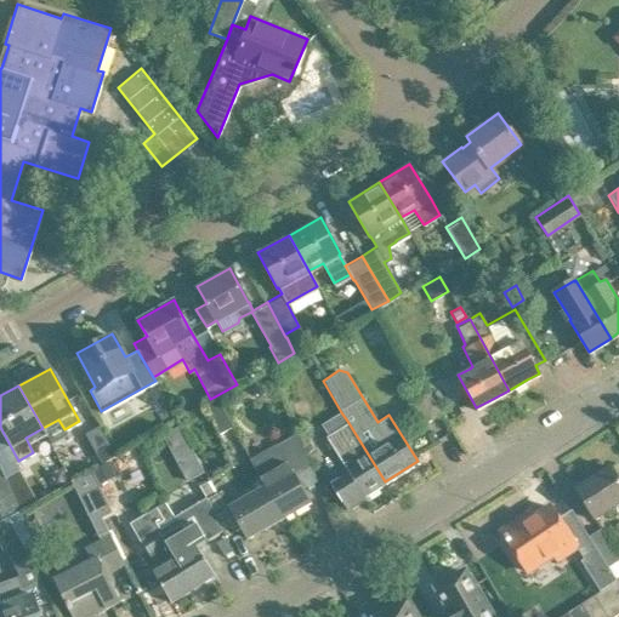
[(230,426),(215,396),(210,399),(205,403),(217,432),(230,426)]
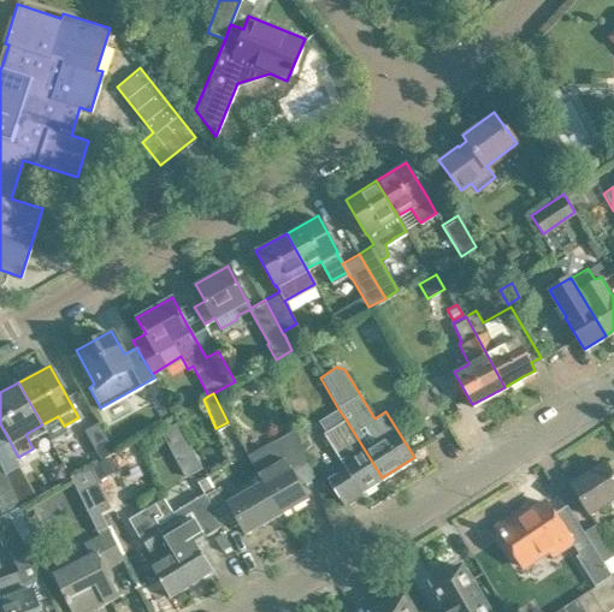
[(338,409),(316,422),(344,467),(326,479),(343,504),(362,492),(361,491),(382,477),(344,417),(338,409)]
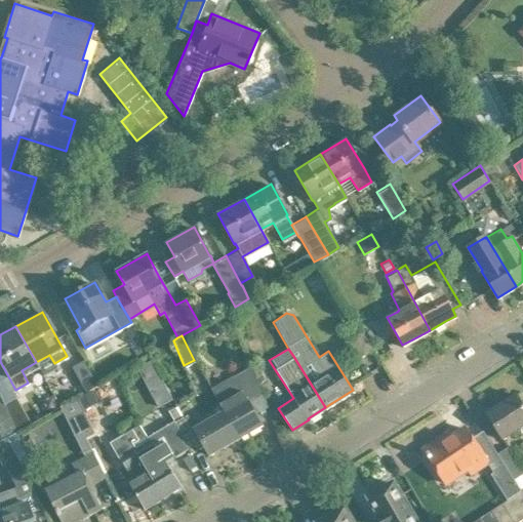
[(82,358),(70,365),(84,391),(96,383),(82,358)]
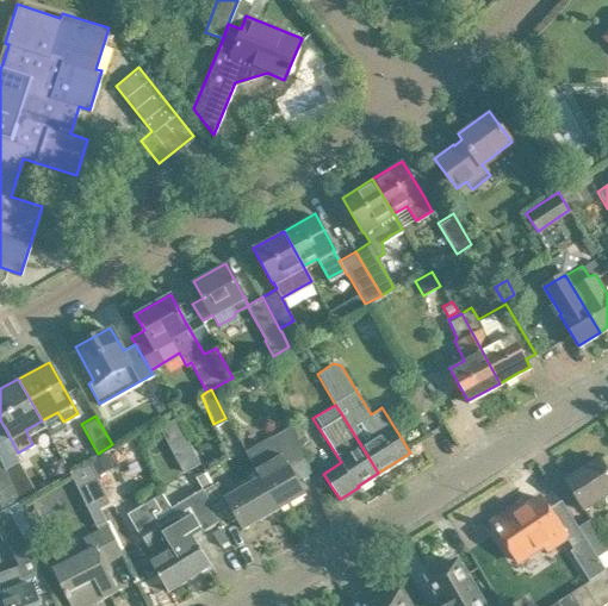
[(175,417),(157,426),(182,472),(199,463),(175,417)]
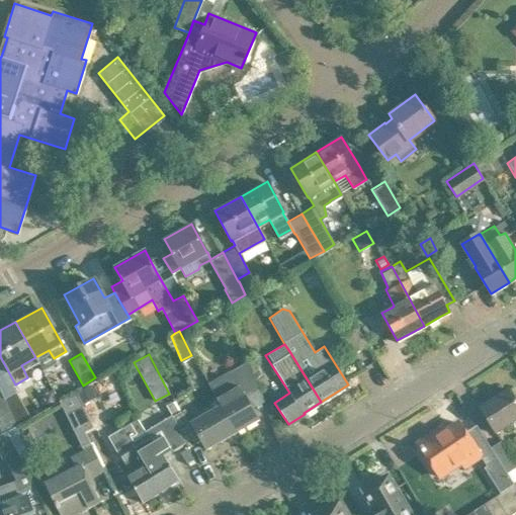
[(207,381),(221,405),(235,431),(258,418),(243,393),(257,384),(247,359),(230,369),(207,381)]
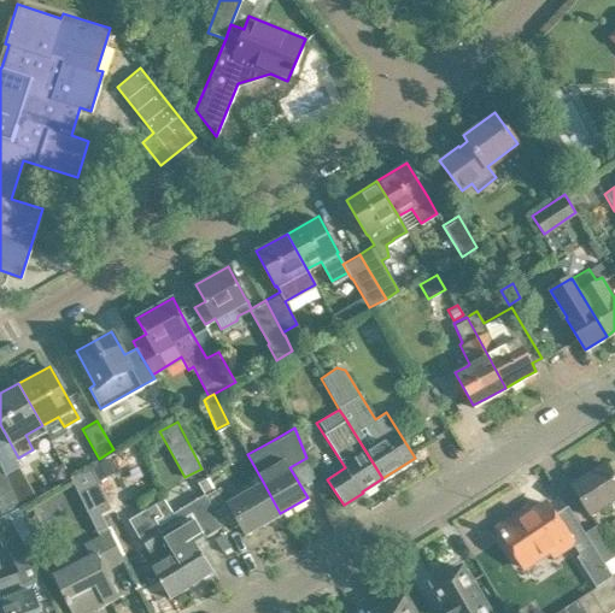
[(614,496),(614,477),(604,461),(570,484),(590,513),(614,496)]
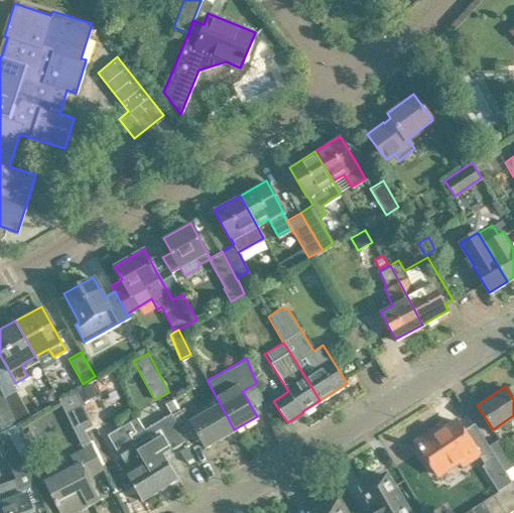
[(14,421),(3,396),(0,389),(0,429),(14,421)]
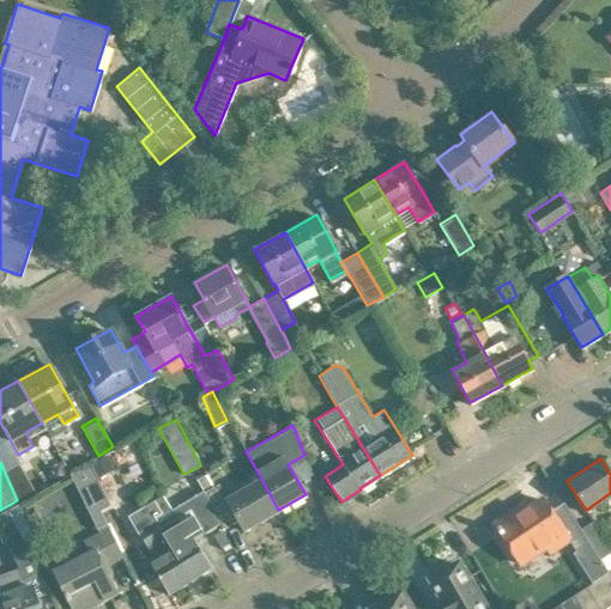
[(18,464),(4,470),(17,500),(32,493),(18,464)]
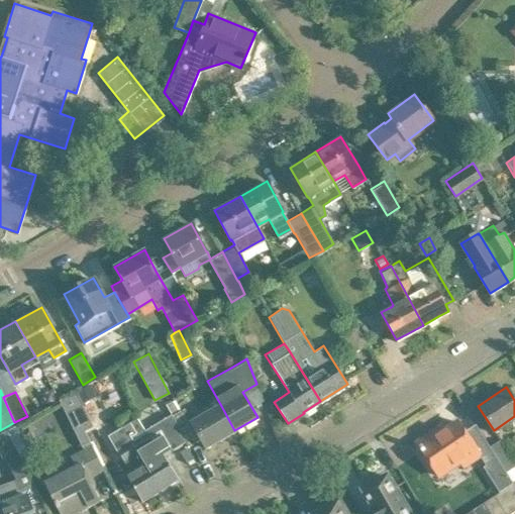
[(234,430),(220,404),(191,420),(184,407),(180,410),(174,399),(165,404),(172,415),(176,423),(174,424),(183,441),(186,445),(200,437),(205,446),(234,430)]
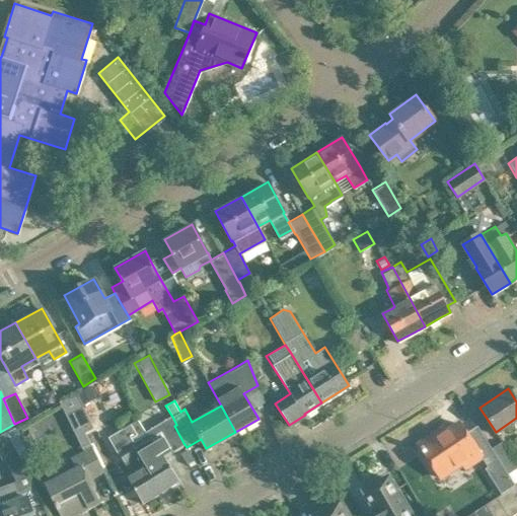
[(74,467),(43,484),(59,515),(70,515),(99,501),(99,500),(88,478),(103,470),(89,445),(83,433),(91,429),(82,408),(64,417),(81,451),(69,457),(74,467)]
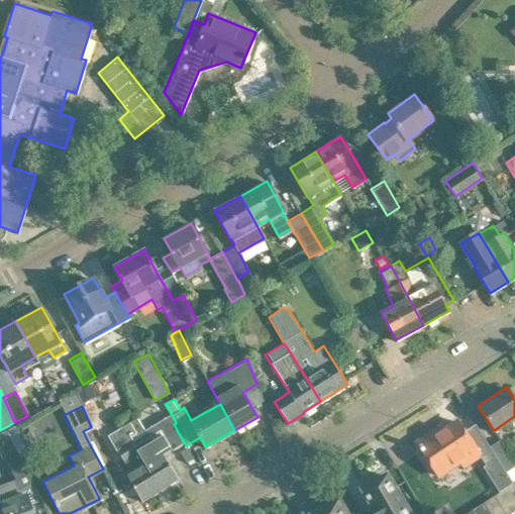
[(40,421),(48,432),(59,424),(52,413),(40,421)]
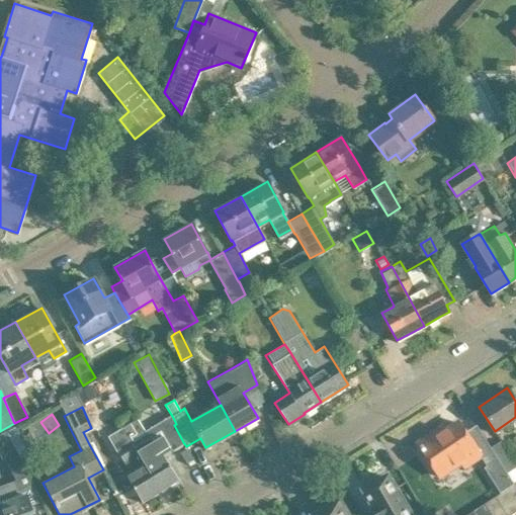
[(172,416),(154,424),(159,434),(160,433),(169,450),(183,442),(174,425),(176,424),(172,416)]
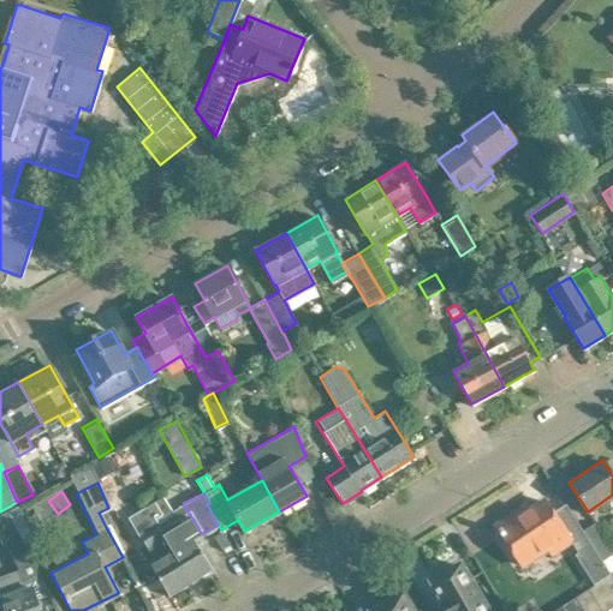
[(161,496),(144,505),(190,581),(212,568),(194,539),(201,534),(190,514),(189,515),(183,503),(171,511),(161,496)]
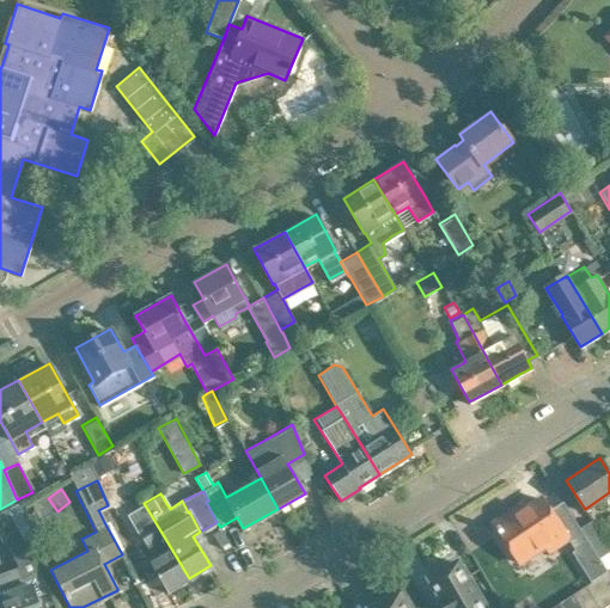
[(567,536),(541,497),(495,528),(518,562),(544,544),(548,550),(567,536)]
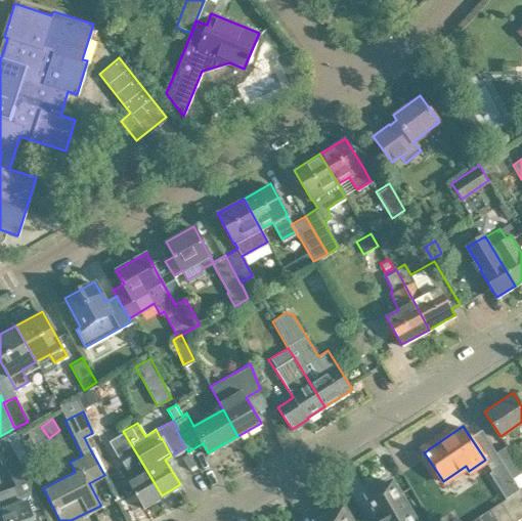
[(6,435),(14,451),(23,447),(18,439),(20,438),(16,430),(6,435)]
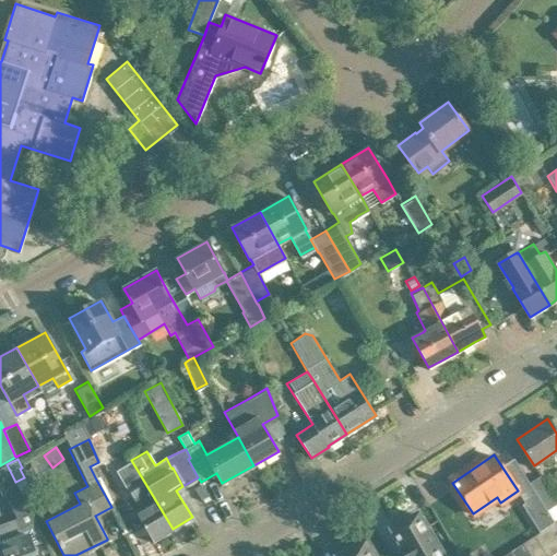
[(173,529),(131,460),(115,470),(126,487),(127,487),(141,510),(137,513),(153,541),(173,529)]
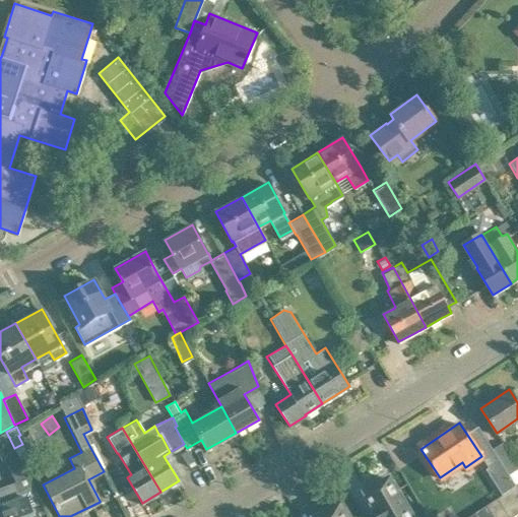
[(100,440),(89,446),(104,471),(111,487),(112,487),(124,480),(109,451),(106,453),(100,440)]
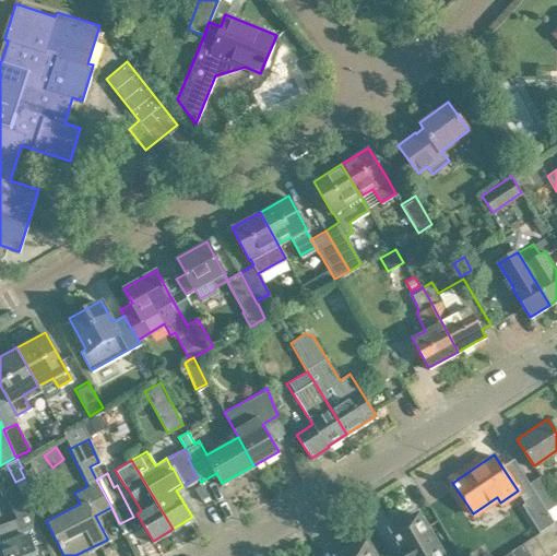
[(556,500),(540,474),(528,482),(545,510),(556,503),(556,500)]
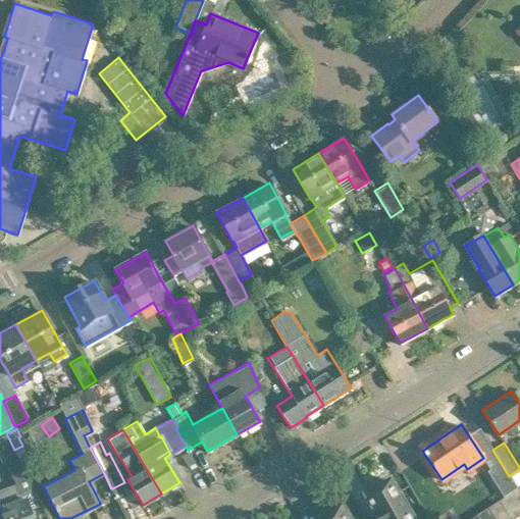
[(34,518),(27,499),(37,495),(14,450),(5,455),(3,461),(14,482),(0,486),(0,518),(34,518)]
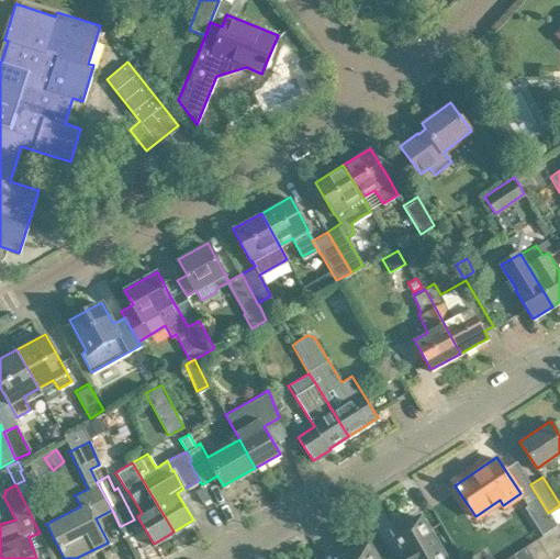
[(406,558),(445,558),(420,516),(412,521),(410,517),(394,527),(396,529),(393,532),(399,540),(398,541),(400,545),(401,544),(405,551),(403,552),(406,558)]
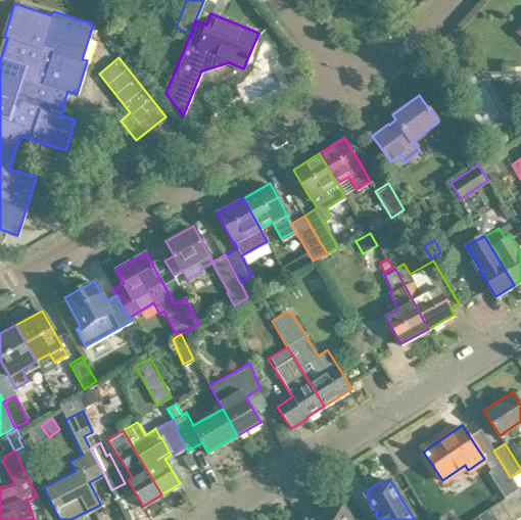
[(520,489),(519,486),(508,493),(520,514),(520,489)]
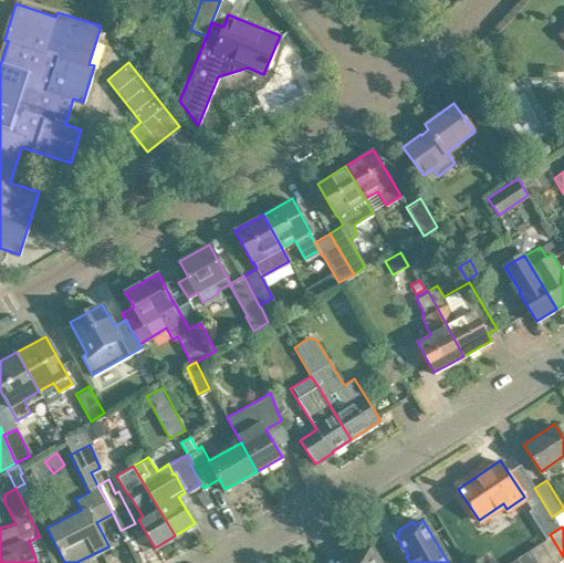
[(554,562),(563,556),(550,534),(538,542),(551,562),(554,562)]
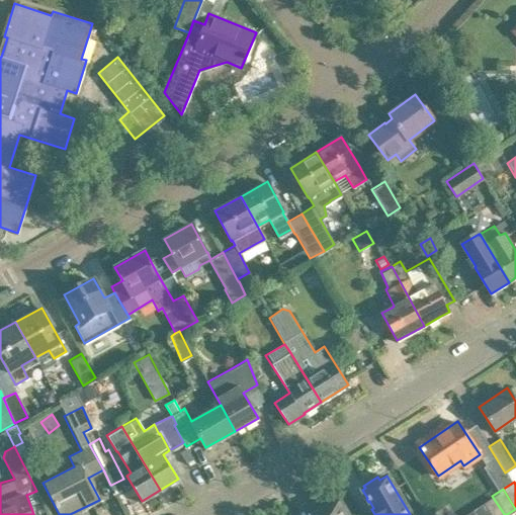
[(504,514),(492,496),(481,503),(489,514),(504,514)]
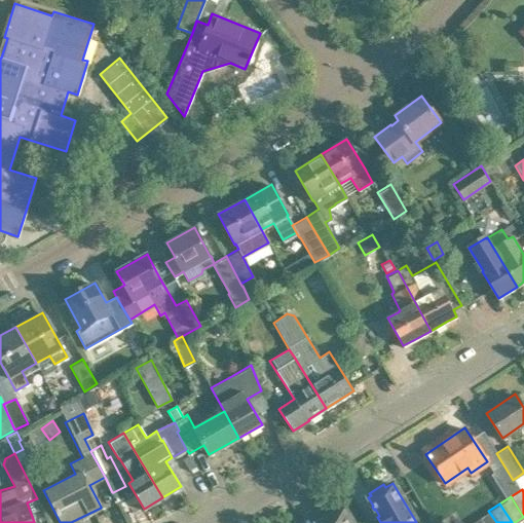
[(351,522),(343,508),(316,522),(351,522)]
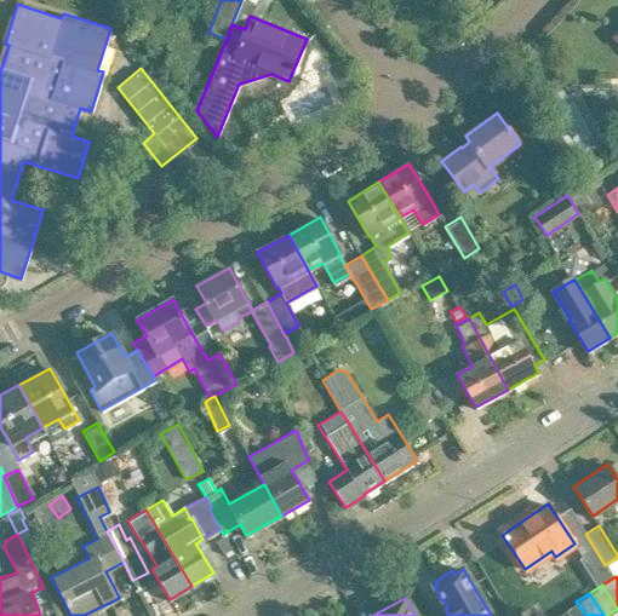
[(585,615),(576,602),(564,610),(566,615),(585,615)]
